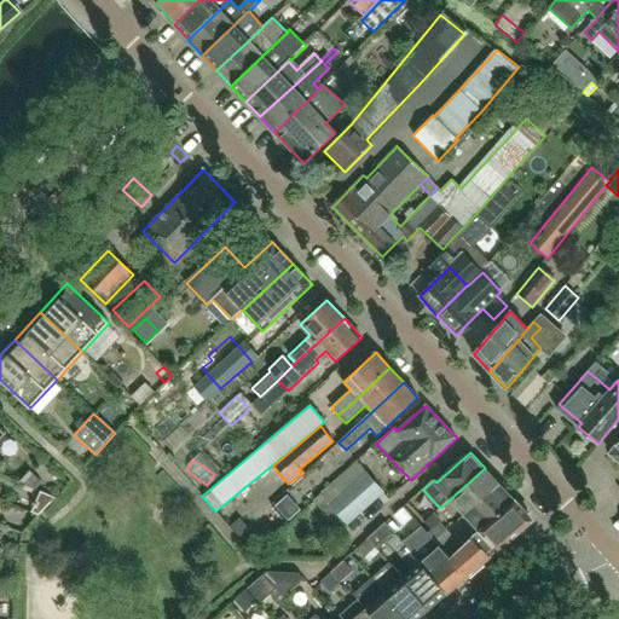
[(366,474),(357,463),(322,496),(347,526),(383,495),(366,474)]
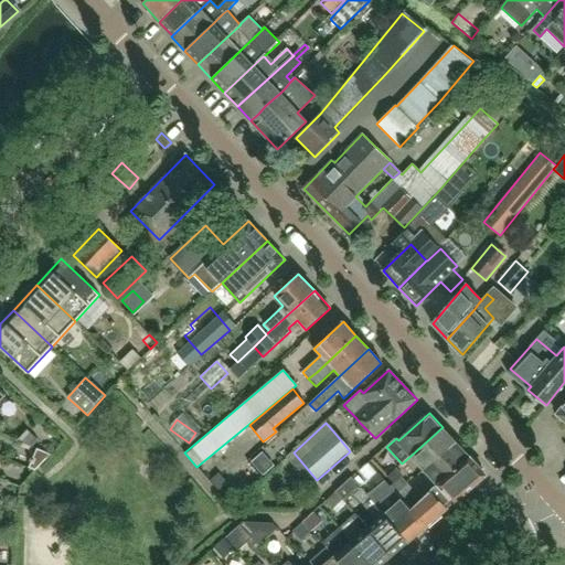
[(424,470),(455,443),(456,441),(443,427),(411,456),(424,470)]
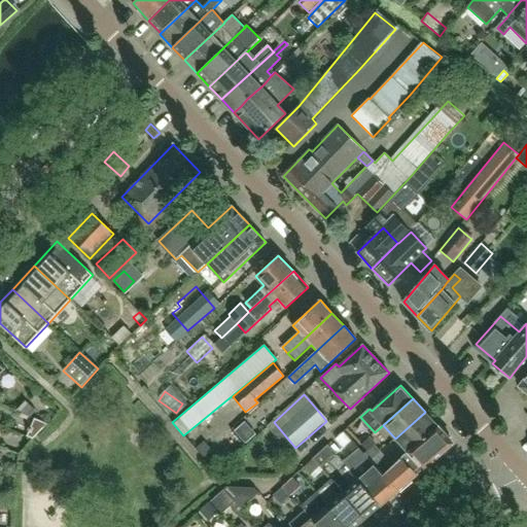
[(34,410),(24,400),(16,411),(29,416),(34,410)]
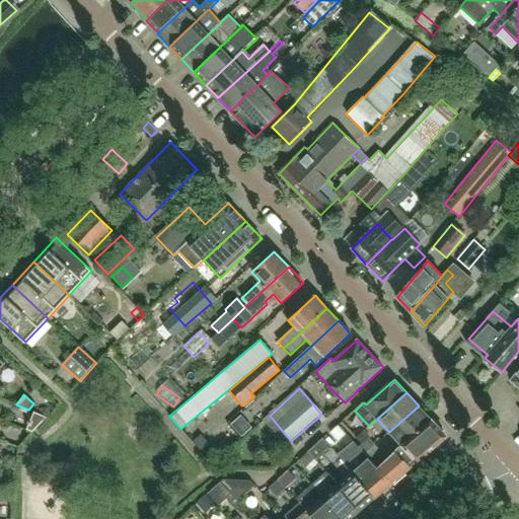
[(400,445),(431,420),(419,405),(418,406),(389,432),(400,445)]
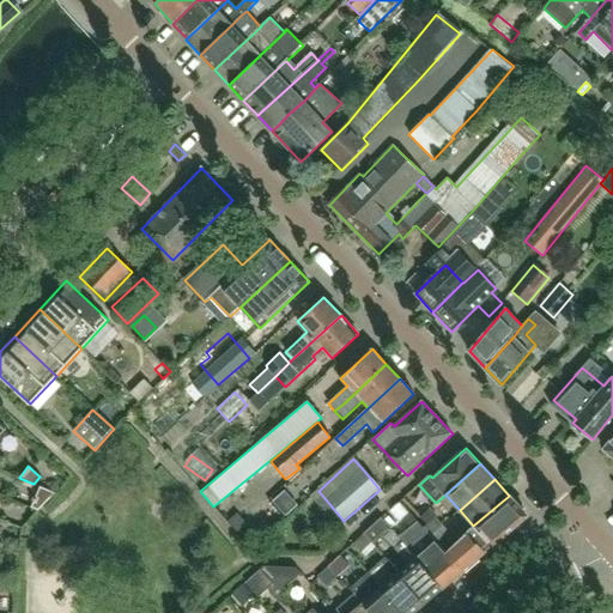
[(296,505),(284,491),(272,502),(285,516),(296,505)]
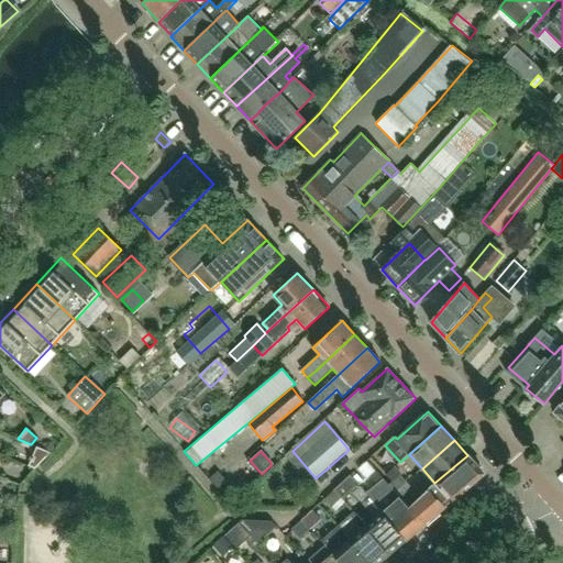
[(424,525),(451,500),(452,501),(478,477),(479,477),(479,468),(467,455),(434,483),(435,484),(419,498),(409,508),(424,525)]
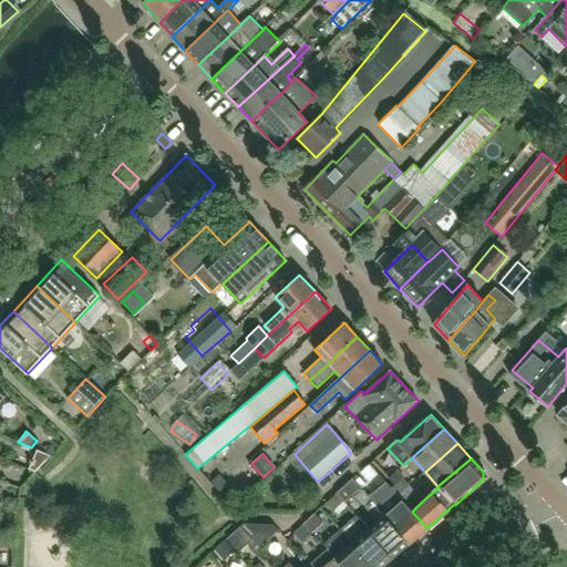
[(393,475),(389,478),(394,485),(402,478),(397,472),(393,475)]
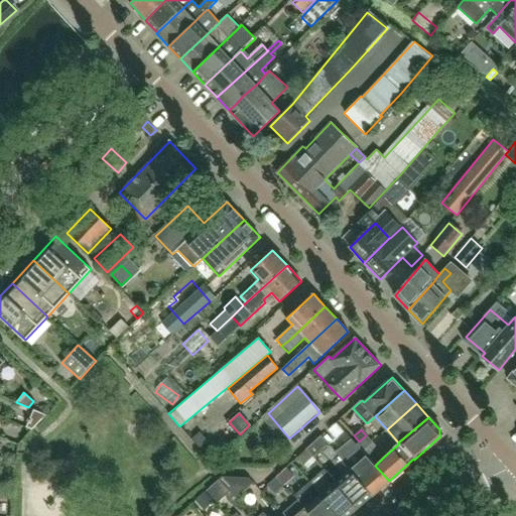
[(199,431),(190,438),(203,452),(211,444),(199,431)]
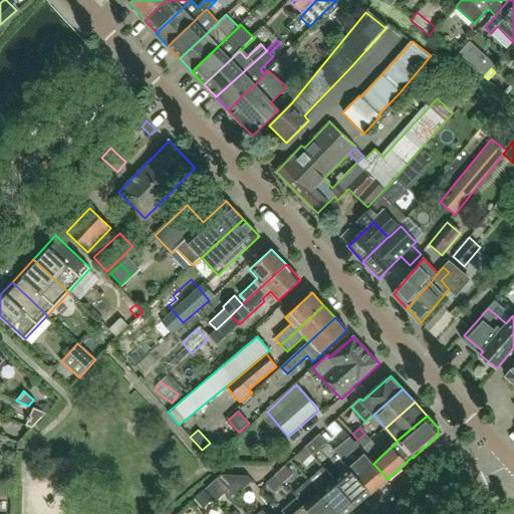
[(344,431),(338,435),(344,442),(349,438),(344,431)]
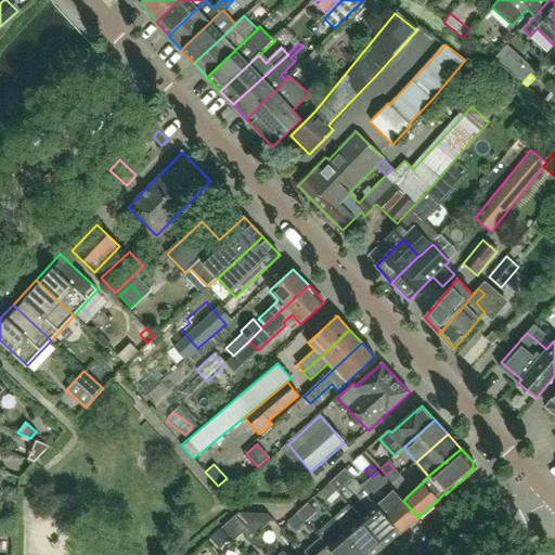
[(390,486),(400,477),(394,468),(386,475),(383,478),(390,486)]
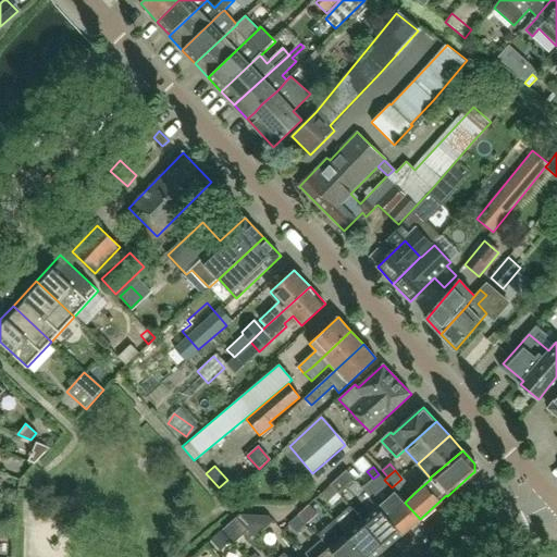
[(348,471),(332,485),(338,493),(355,479),(348,471)]
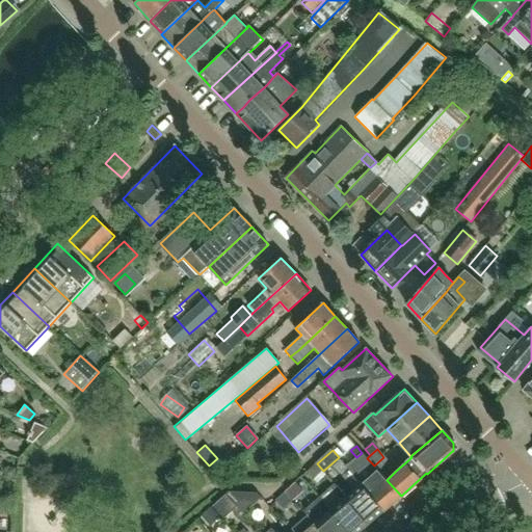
[(401,496),(387,480),(374,466),(367,458),(362,453),(356,457),(346,466),(350,470),(363,483),(386,510),(401,496)]
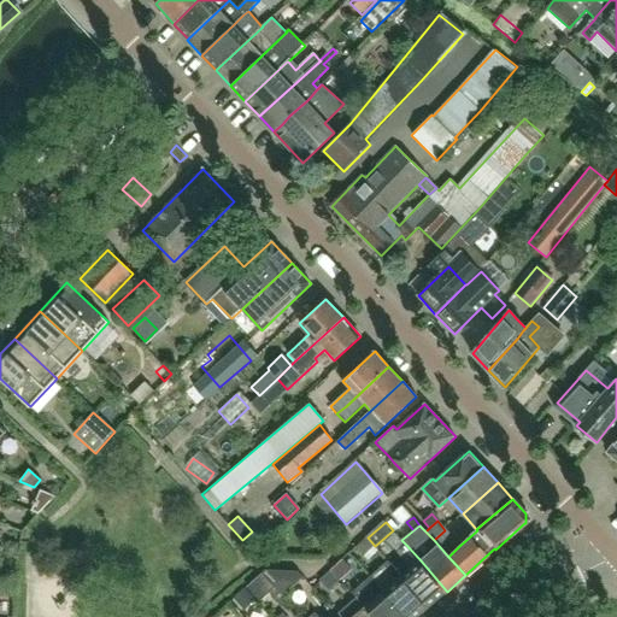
[(459,546),(445,530),(434,540),(448,557),(459,546)]
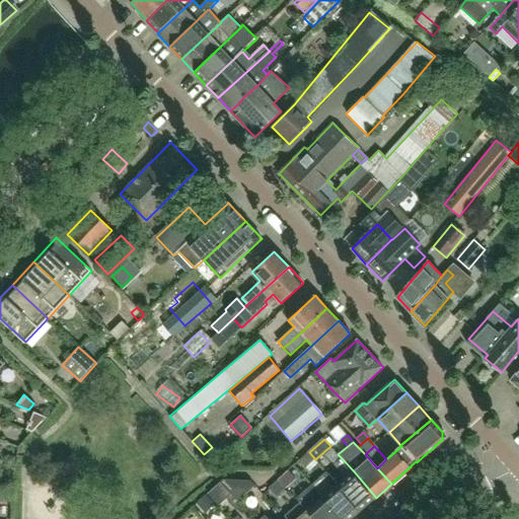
[(328,449),(317,459),(327,470),(338,460),(328,449)]
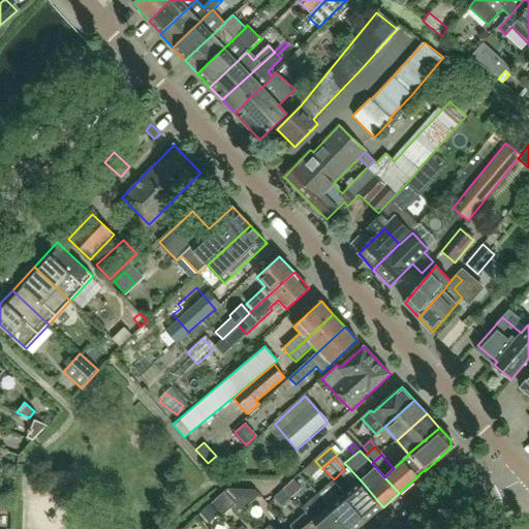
[(312,477),(321,468),(315,461),(305,469),(312,477)]
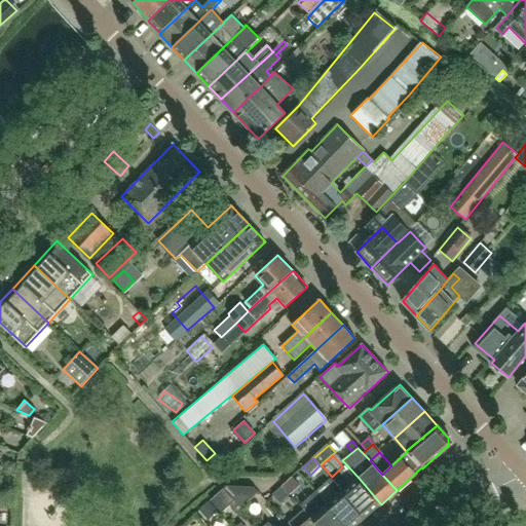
[(14,472),(15,461),(6,461),(5,471),(14,472)]
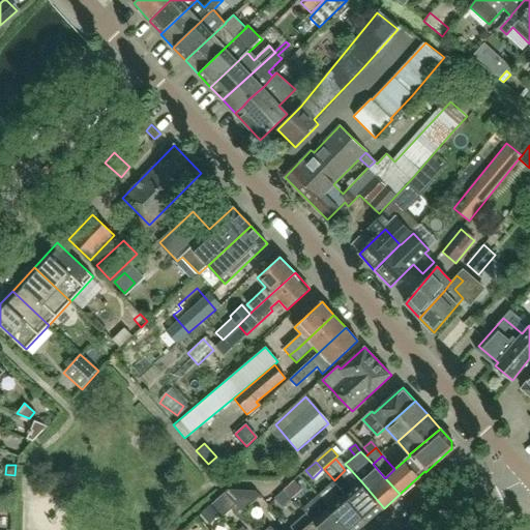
[(369,520),(382,507),(383,509),(384,508),(361,481),(349,468),(342,475),(353,488),(345,495),(367,521),(370,520),(369,520)]
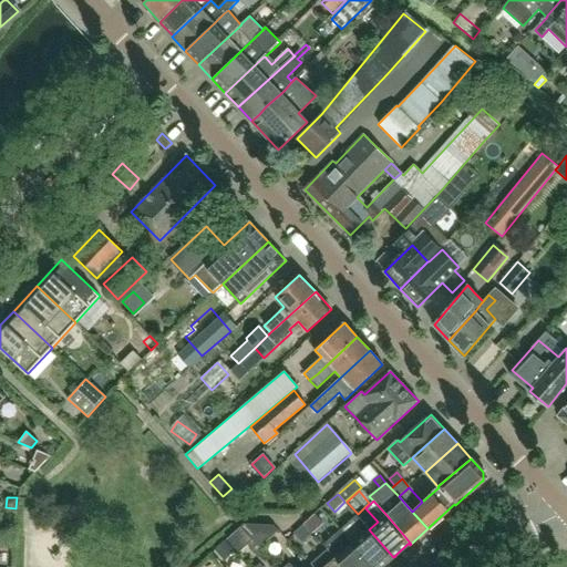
[(312,534),(325,523),(316,514),(303,524),(312,534)]
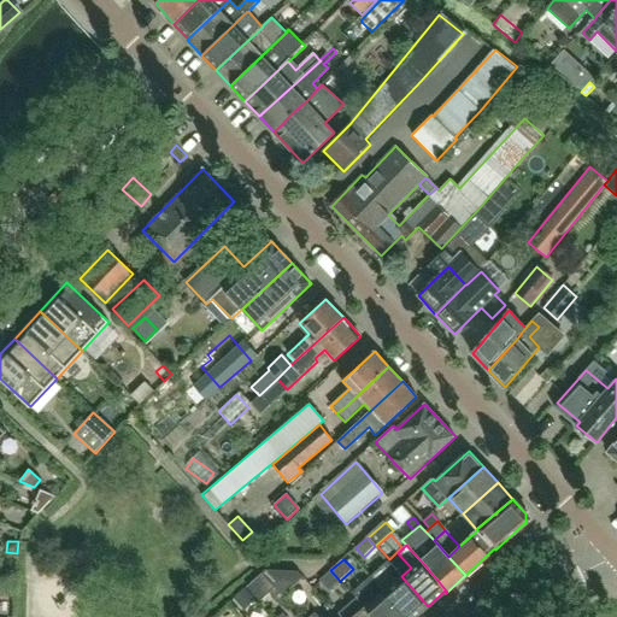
[(428,606),(401,576),(388,562),(371,577),(383,592),(405,616),(415,616),(427,606),(428,607),(428,606)]
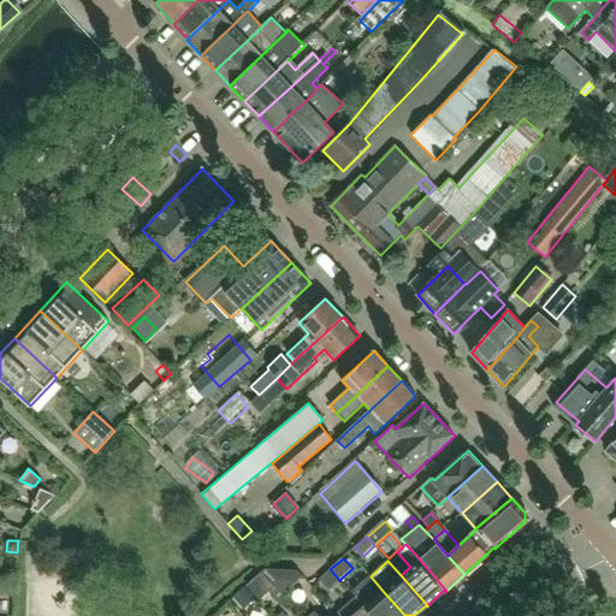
[(274,586),(282,594),(302,576),(297,570),(266,568),(261,572),(274,586)]
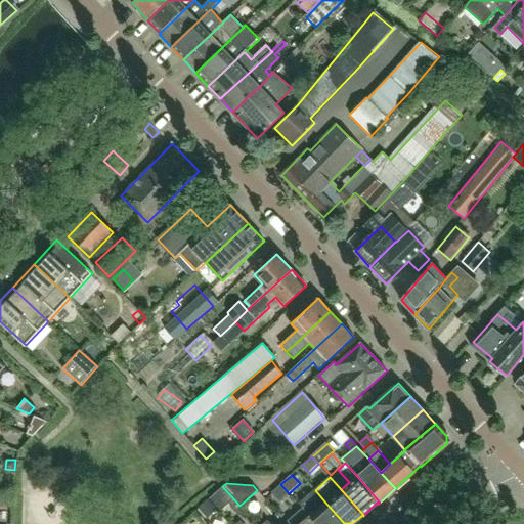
[(280,484),(268,495),(276,505),(289,493),(280,484)]
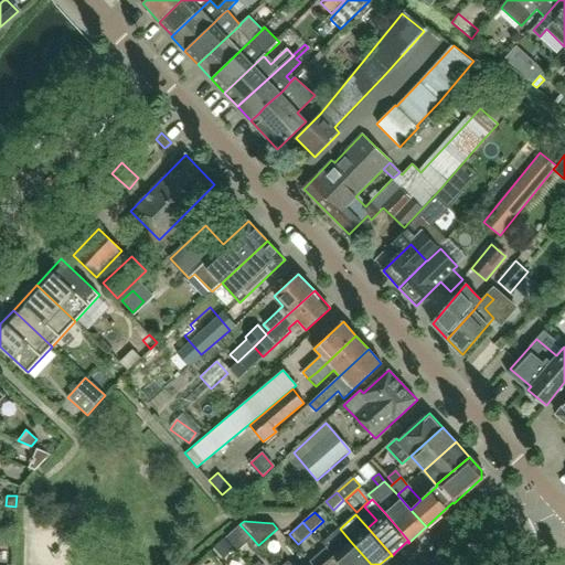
[(240,524),(226,536),(238,550),(252,537),(240,524)]
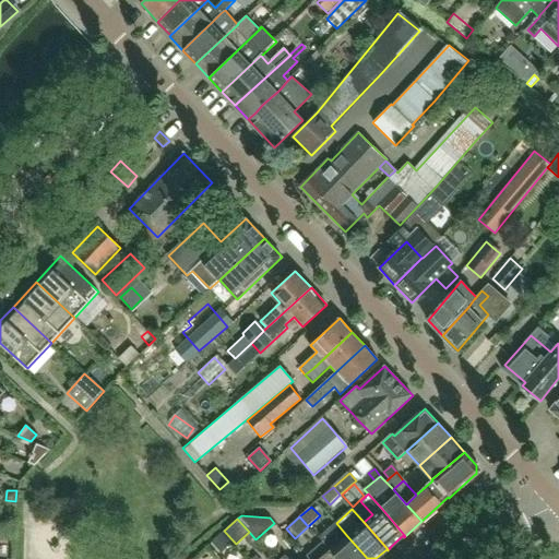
[(367,558),(347,536),(336,523),(320,538),(323,540),(331,549),(339,558),(367,558)]
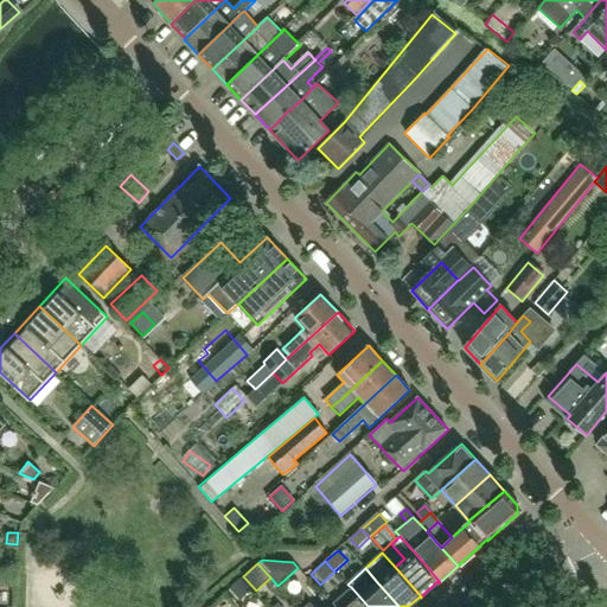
[(241,579),(230,588),(240,599),(250,589),(241,579)]
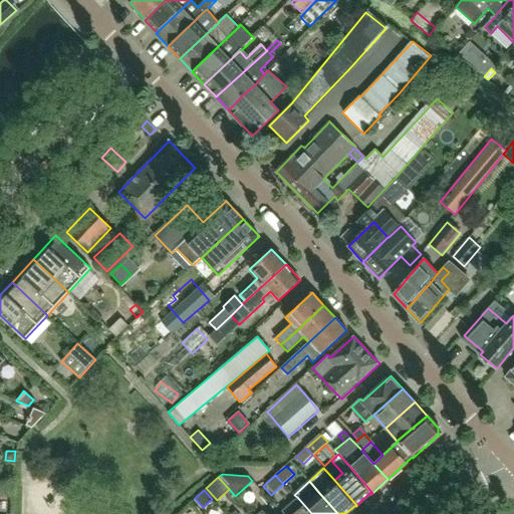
[(311,513),(304,505),(297,497),(281,511),(283,513),(311,513)]
